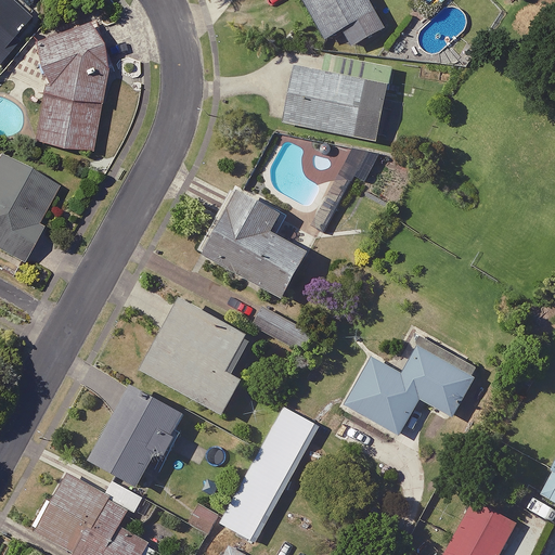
[(29,13),(13,0),(0,0),(0,59),(17,38),(12,34),(29,13)]
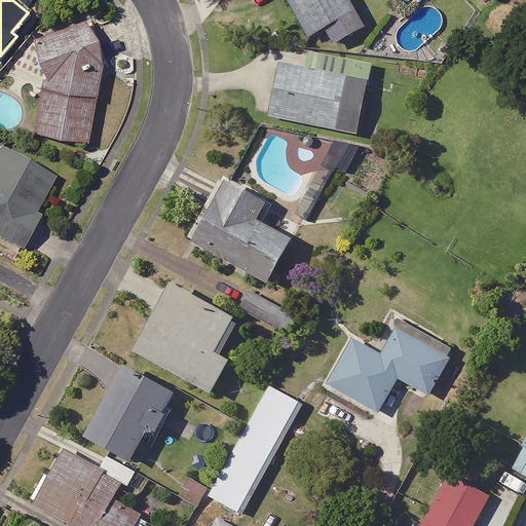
[(285,0),(307,38),(322,29),(331,45),(362,28),(345,0),(285,0)]
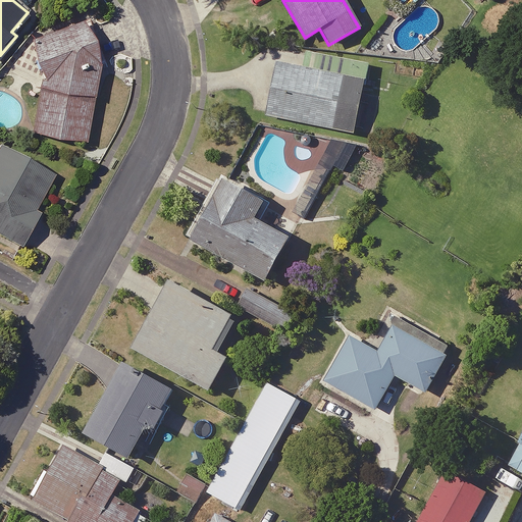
[(100,67),(83,19),(34,36),(37,45),(33,47),(44,76),(34,132),(84,140),(100,67)]
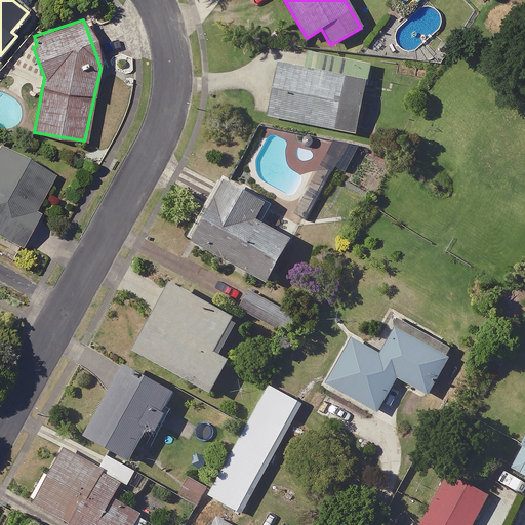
[(368,66),(347,62),(344,79),(277,65),(266,116),(354,135),(368,66)]
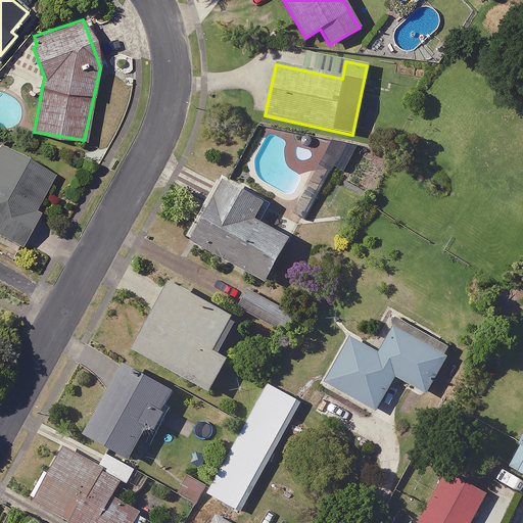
[(55,174),(3,145),(0,149),(0,233),(22,246),(40,214),(35,210),(55,174)]
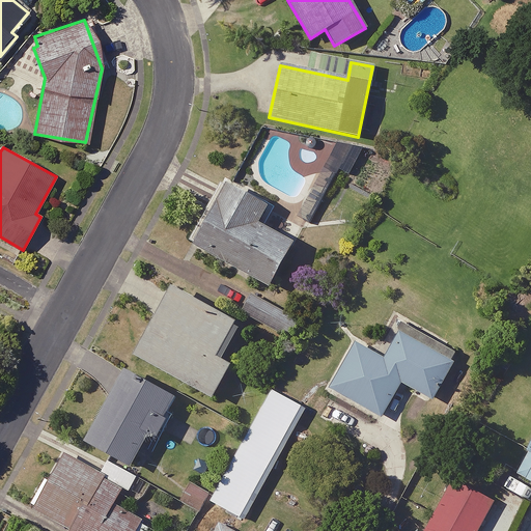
[(276,203),(228,177),(193,240),(271,282),(295,239),(264,223),(276,203)]
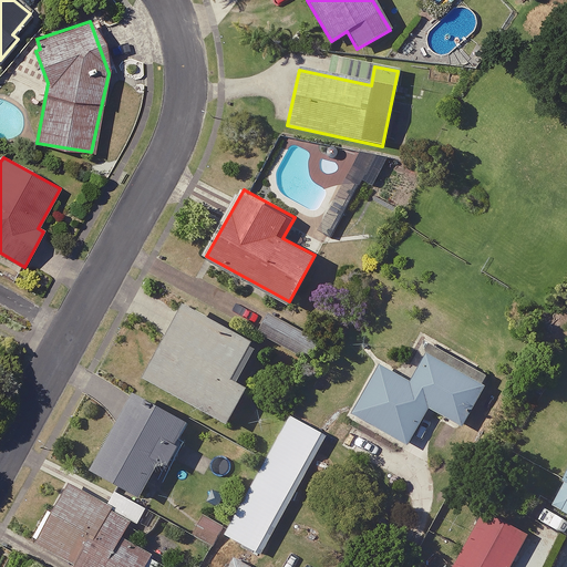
[(258,343),(185,303),(145,374),(229,420),(248,384),(238,379),(258,343)]
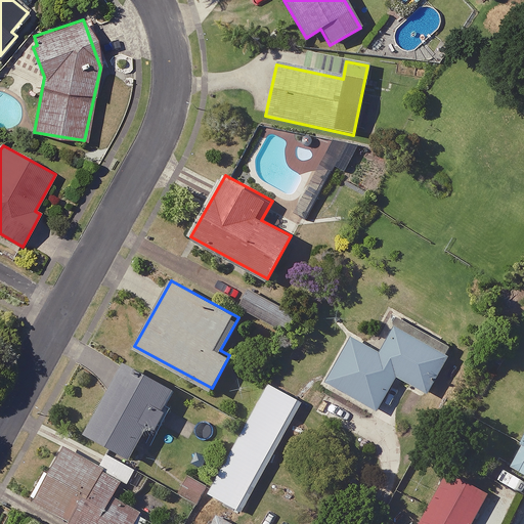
[(282,304),(252,287),(241,307),(271,323),(282,304)]
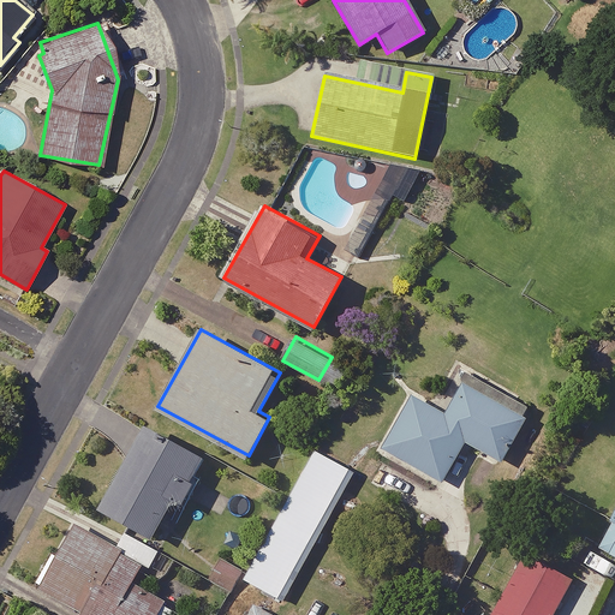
[(524,419),(458,382),(441,415),(408,396),(378,449),(440,483),(461,442),(499,463),(524,419)]
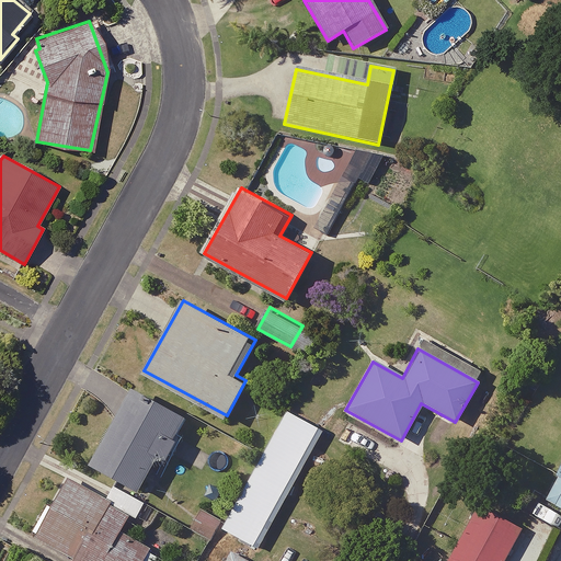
[(186,418),(134,389),(94,462),(141,488),(159,455),(170,461),(183,437),(178,434),(186,418)]
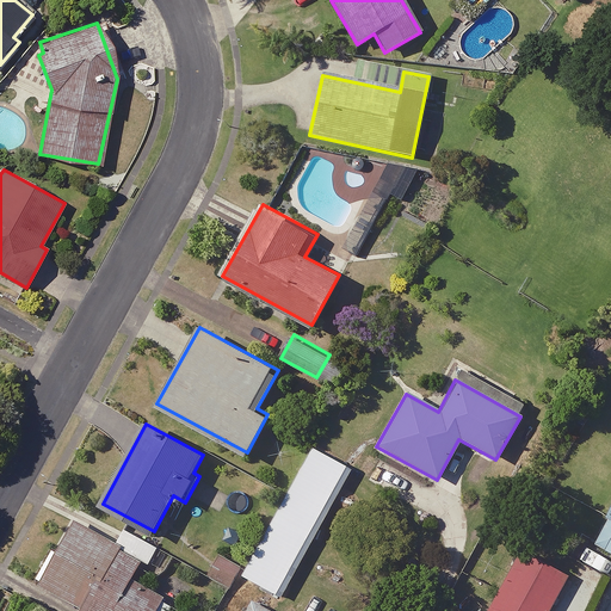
[(353,467),(315,445),(244,575),(283,597),(353,467)]
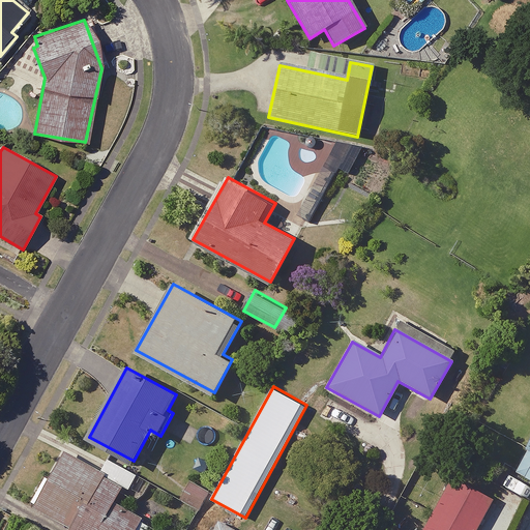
[(529,433),(522,451),(526,453),(514,476),(529,483),(529,433)]
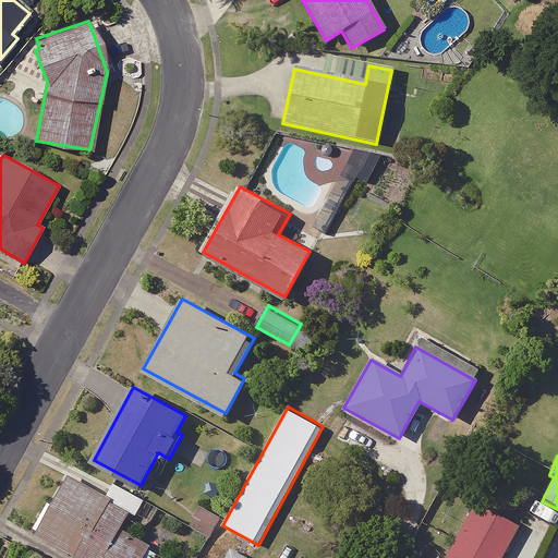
[(107,497),(68,476),(37,533),(79,555),(76,557),(156,557),(161,548),(121,526),(130,511),(137,516),(146,499),(116,482),(107,497)]
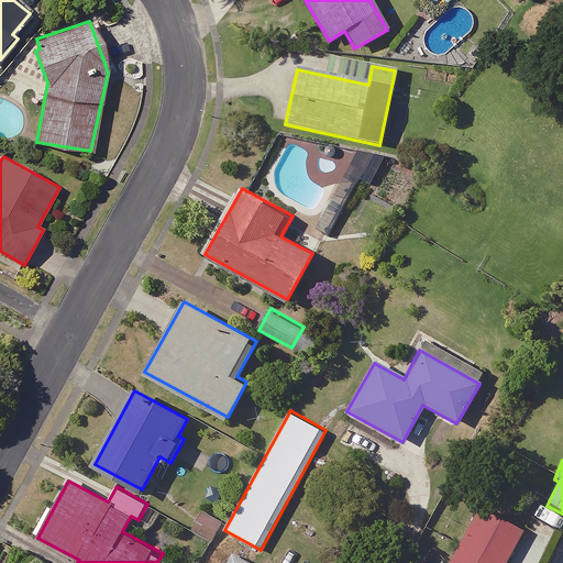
[(504,562),(521,531),(478,509),(450,562),(504,562)]
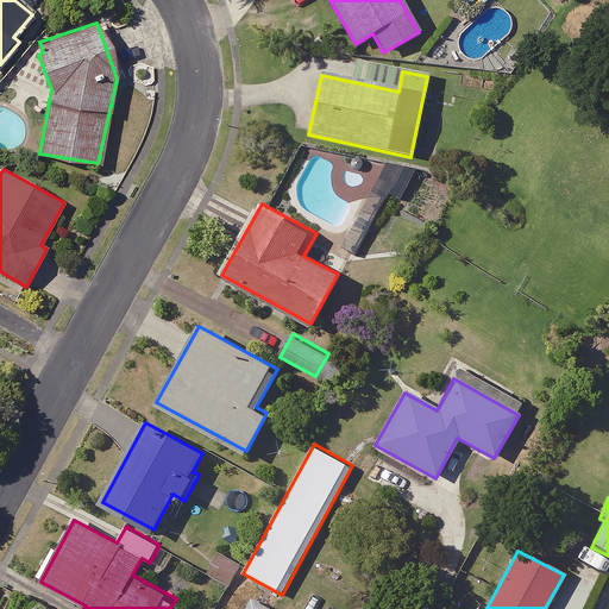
[(272,608),(253,598),(246,608),(272,608)]
